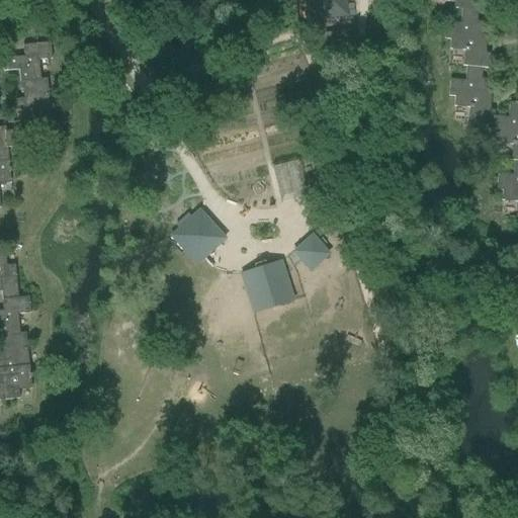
[(148,0),(149,8),(170,6),(169,0),(148,0)]
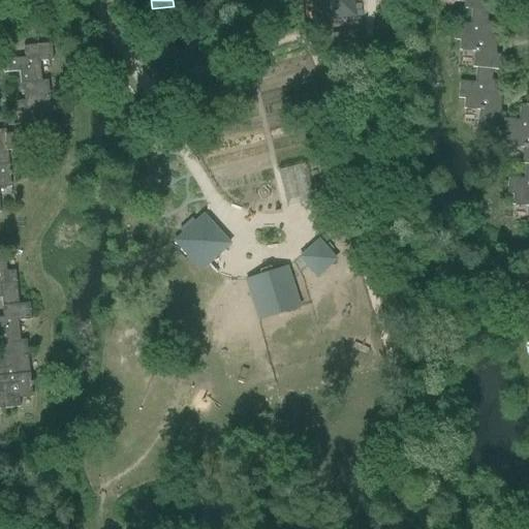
[(310,0),(312,21),(354,18),(352,0),(310,0)]
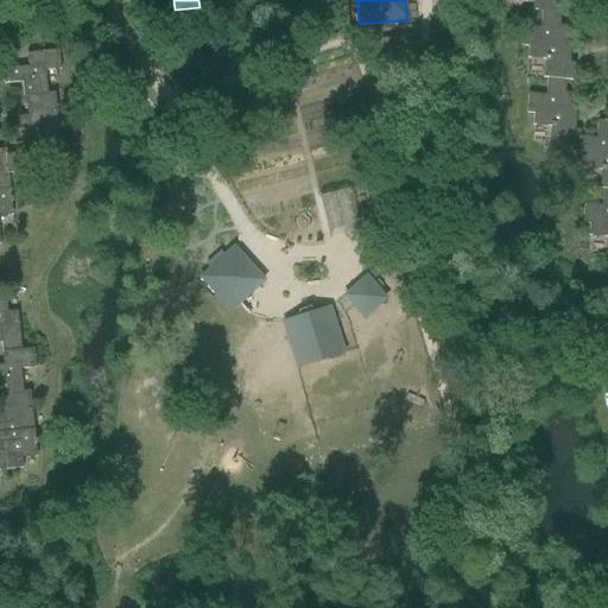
[(533,11),(542,12),(542,11),(553,12),(553,0),(521,0),(523,4),(533,4),(533,11)]
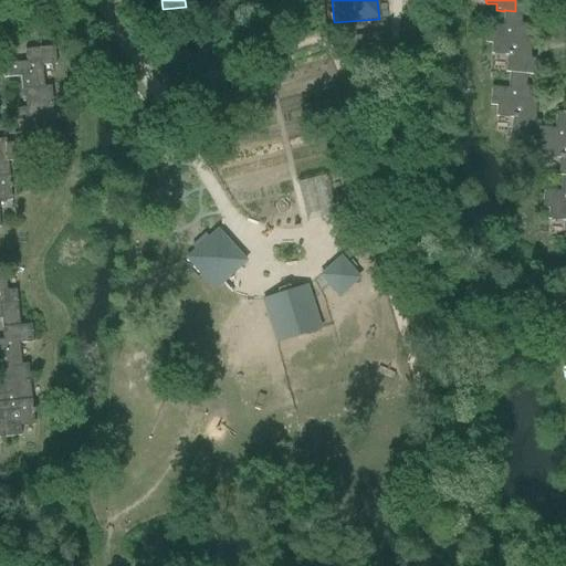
[(522,12),(515,11),(504,10),(504,11),(503,27),(486,25),(485,44),(492,44),(491,55),(507,56),(506,73),(510,74),(527,75),(534,76),(535,61),(530,60),(532,41),(526,40),(527,25),(521,24),(522,12)]
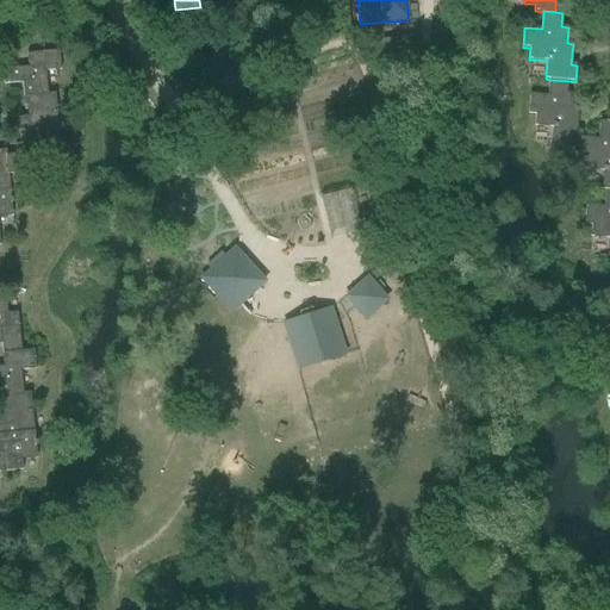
[(22,83),(23,97),(48,94),(45,73),(61,70),(58,51),(26,55),(27,68),(2,70),(4,86),(22,83)]
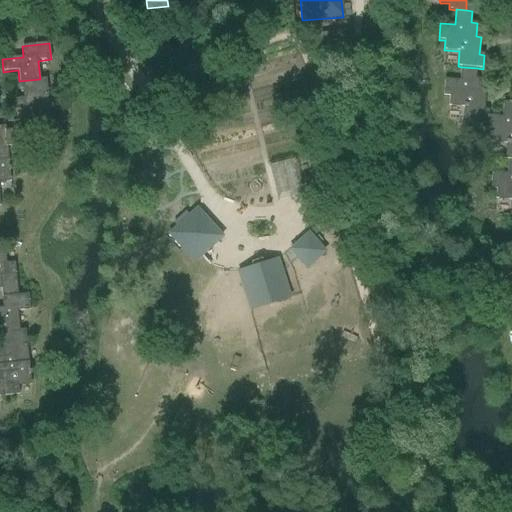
[(476,79),(477,68),(461,67),(460,81),(445,79),(443,96),(449,97),(449,106),(464,108),(462,123),(486,125),(487,116),(488,116),(489,111),(484,111),(486,93),(480,93),(482,79),(476,79)]
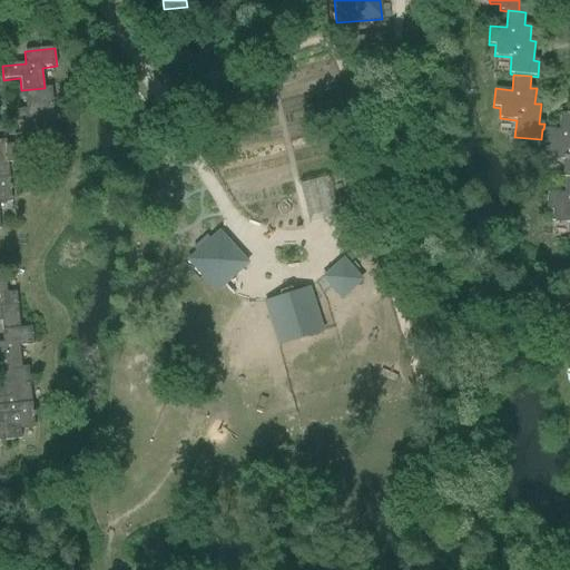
[(51,88),(45,88),(21,90),(23,104),(26,104),(26,109),(17,110),(18,127),(55,124),(51,88)]
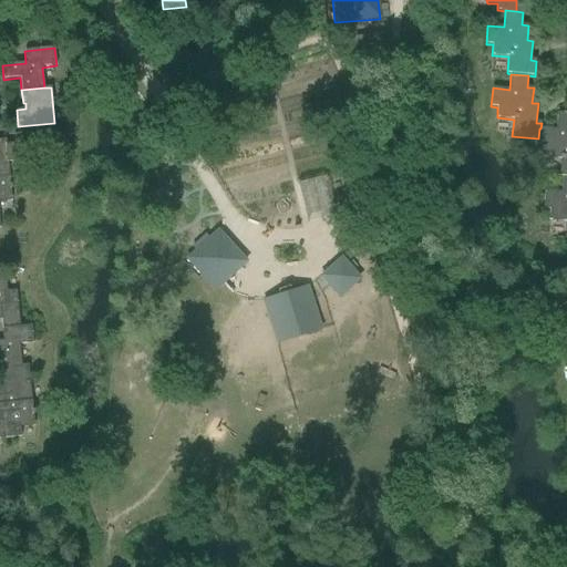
[(559,176),(563,176),(566,176),(566,113),(557,113),(556,130),(540,129),(539,129),(538,138),(538,147),(545,147),(544,158),(560,160),(559,176)]
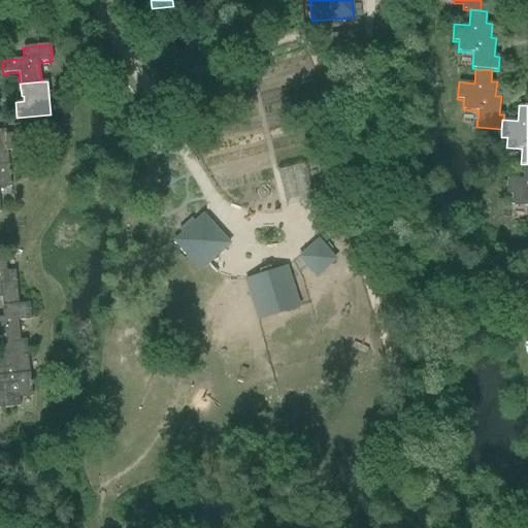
[(13,134),(6,135),(7,152),(41,149),(40,139),(54,138),(52,127),(54,127),(54,123),(52,123),(51,114),(17,118),(18,126),(13,126),(13,134)]
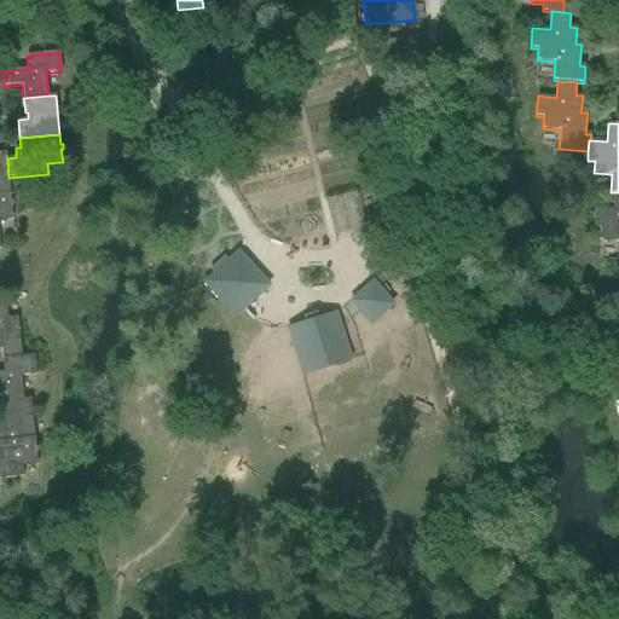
[(0,192),(10,192),(9,178),(7,158),(6,152),(0,152),(0,192)]
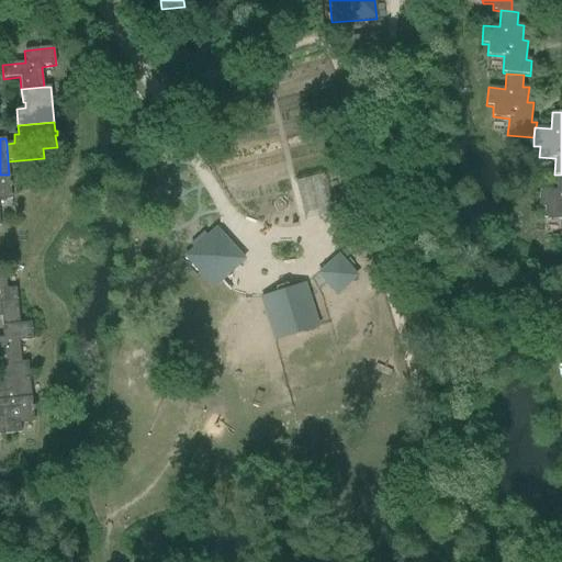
[(10,183),(9,175),(0,175),(0,200),(11,200),(10,188),(12,188),(12,183),(10,183)]
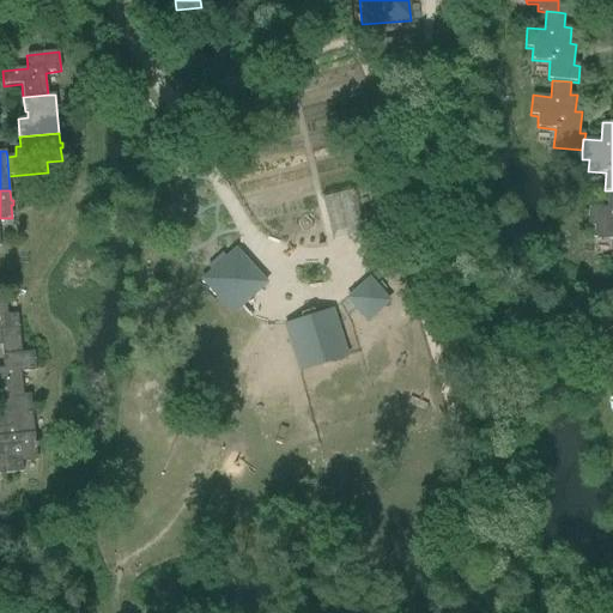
[(610,259),(612,258),(612,190),(608,190),(606,207),(589,206),(587,226),(594,228),(593,238),(612,240),(610,259)]
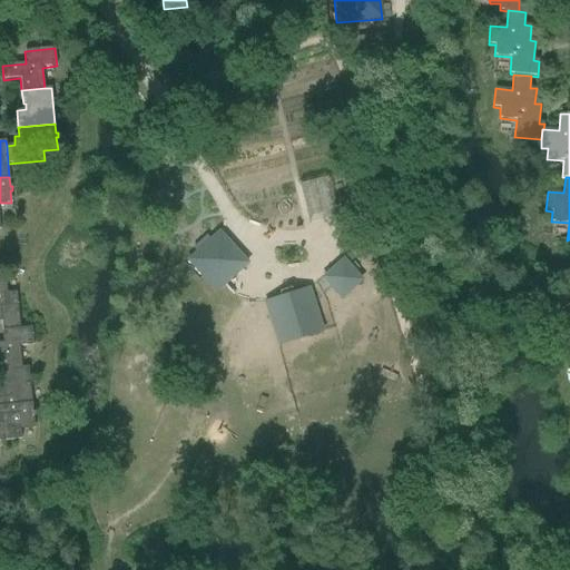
[(246,264),(218,234),(189,261),(216,292),(246,264)]
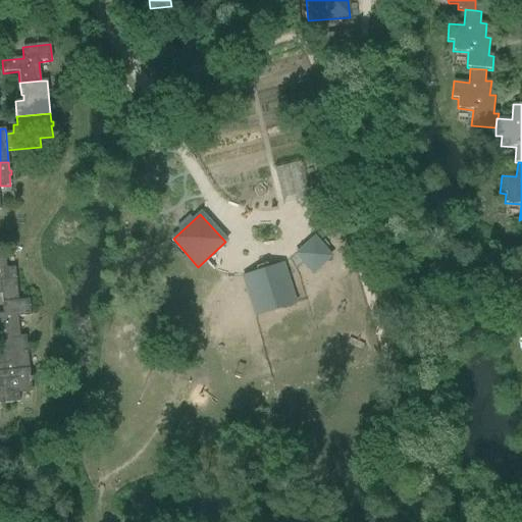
[(313,239),(296,255),(311,273),(329,257),(313,239)]
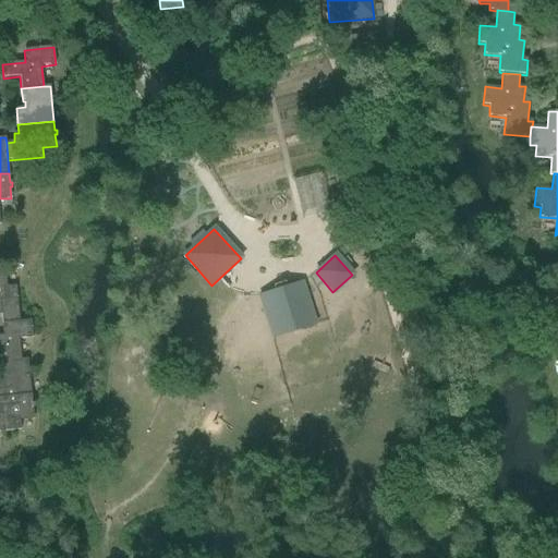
[(0,315),(1,315),(2,324),(20,322),(16,286),(7,287),(5,274),(0,274),(0,315)]
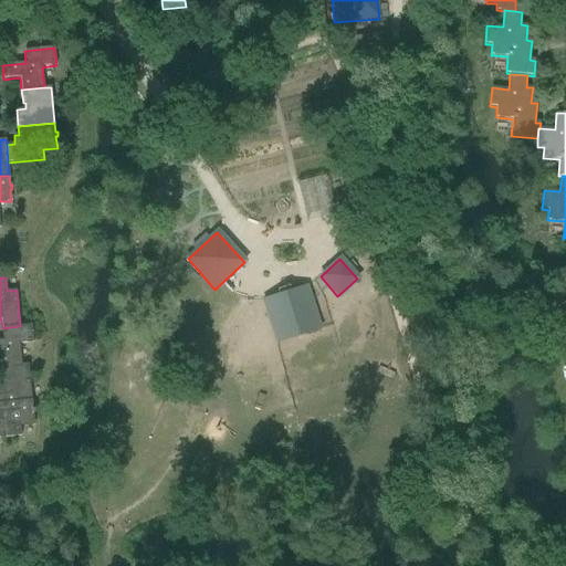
[(306,285),(261,300),(275,345),(321,331),(306,285)]
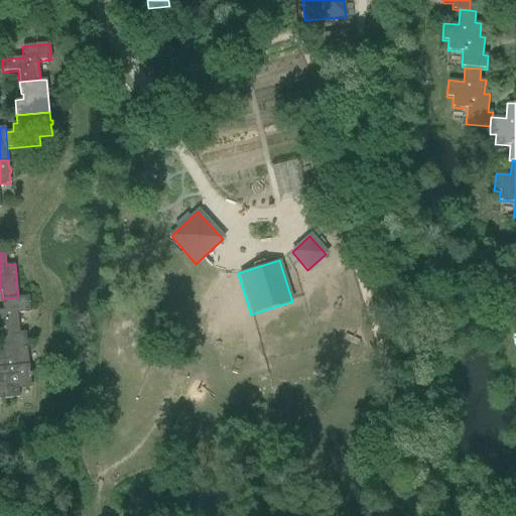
[(28,296),(18,297),(2,299),(3,310),(0,310),(0,335),(20,333),(18,314),(30,312),(28,296)]
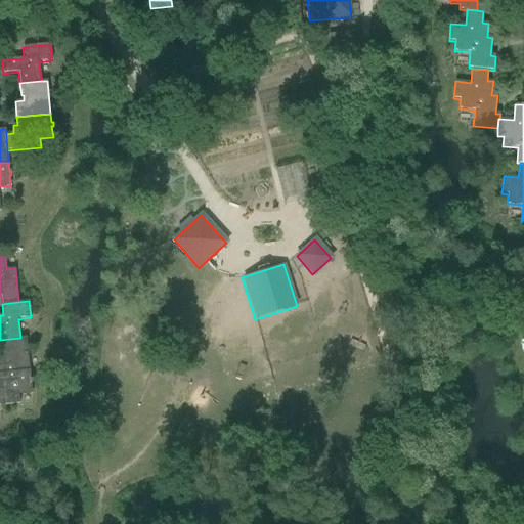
[(27,338),(20,338),(0,340),(0,352),(2,352),(2,358),(0,357),(0,374),(30,370),(27,338)]
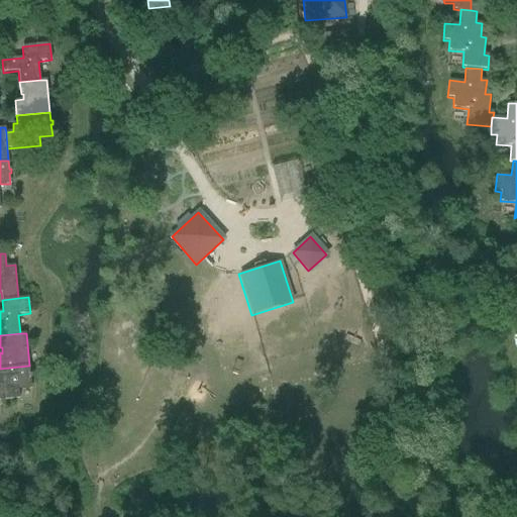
[(0,401),(20,399),(19,391),(31,390),(30,379),(32,378),(32,374),(30,375),(29,366),(0,369),(0,401)]
